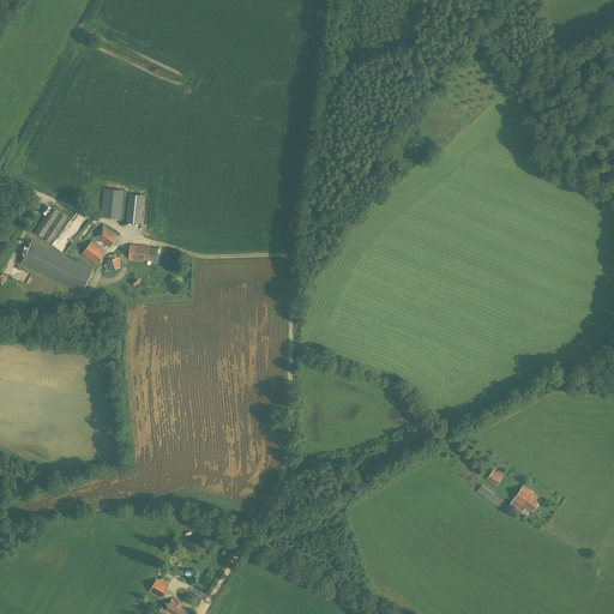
[(122,196),(126,196),(126,193),(122,193),(122,191),(104,188),(101,217),(120,218),(122,196)]
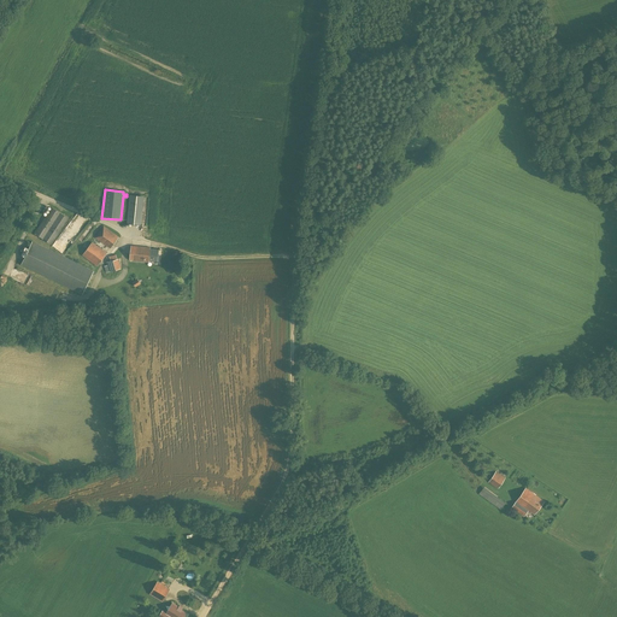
[(144,197),(129,195),(127,224),(141,224),(144,197)]
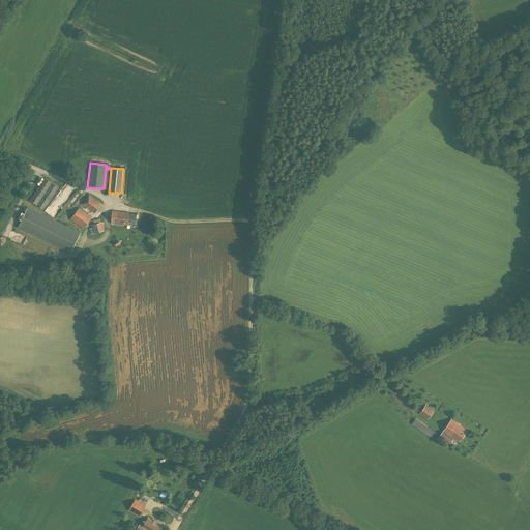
[(43,178),(29,201),(43,210),(58,188),(43,178)]
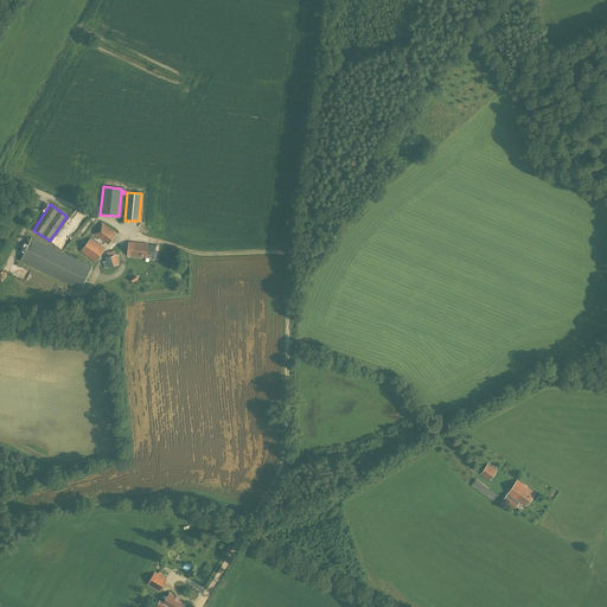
[(94,234),(108,244),(116,234),(102,223),(94,234)]
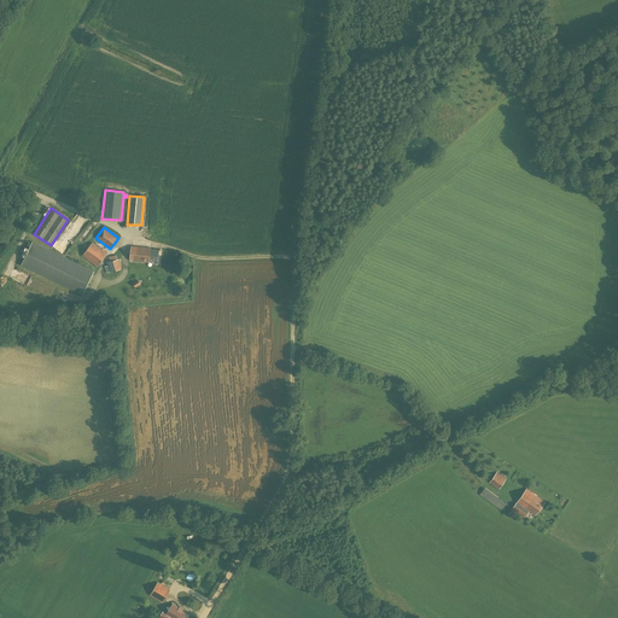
[(82,256),(98,267),(108,254),(92,242),(82,256)]
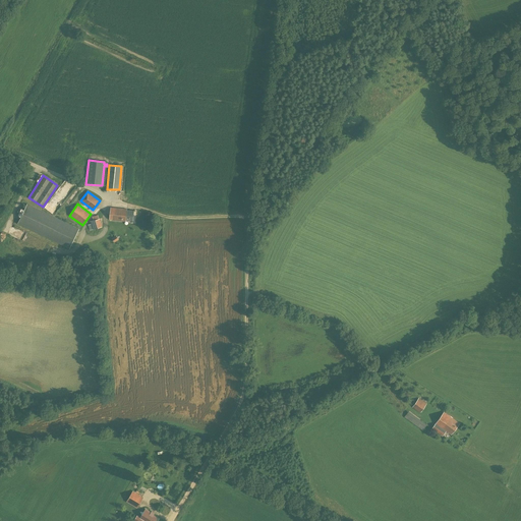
[(18,224),(25,227),(69,248),(77,232),(78,229),(27,205),(25,208),(18,224)]
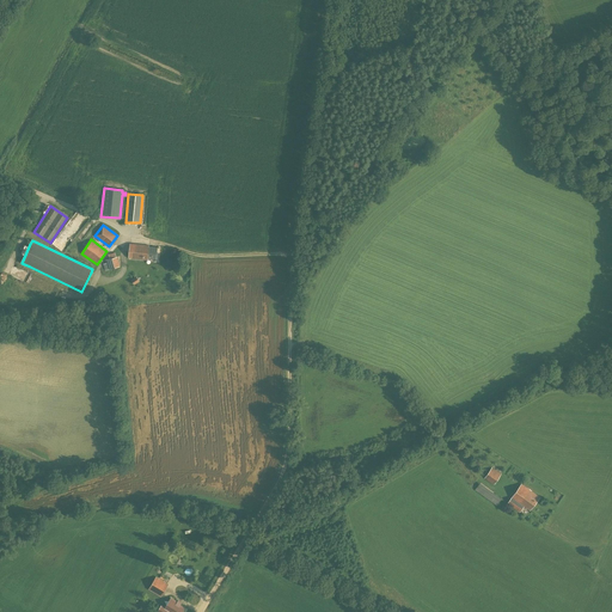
[(157,259),(157,248),(148,248),(150,245),(130,244),(129,257),(147,259),(147,258),(157,259)]
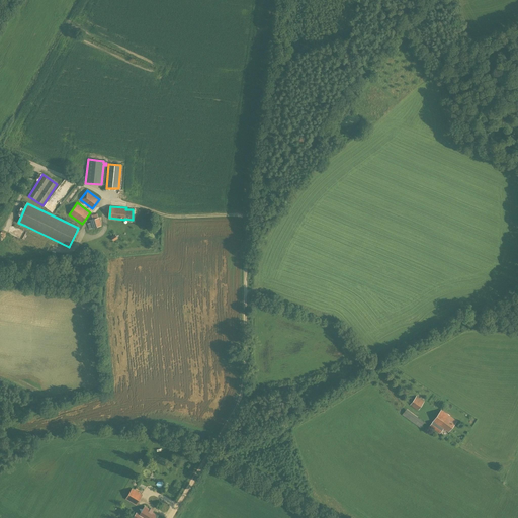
[(91,220),(93,228),(101,226),(99,218),(91,220)]
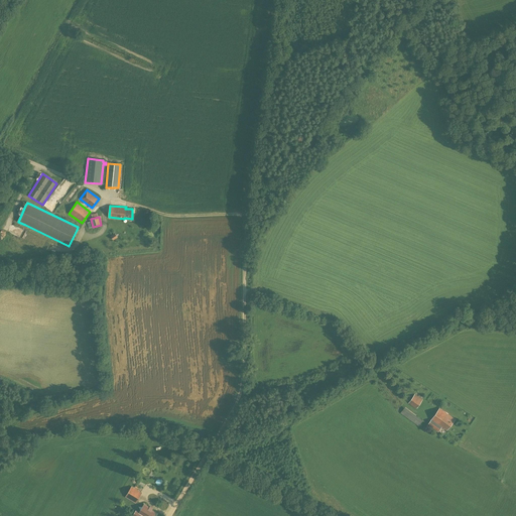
[(50,240),(11,227),(8,233),(19,237),(18,239),(47,249),(50,240)]
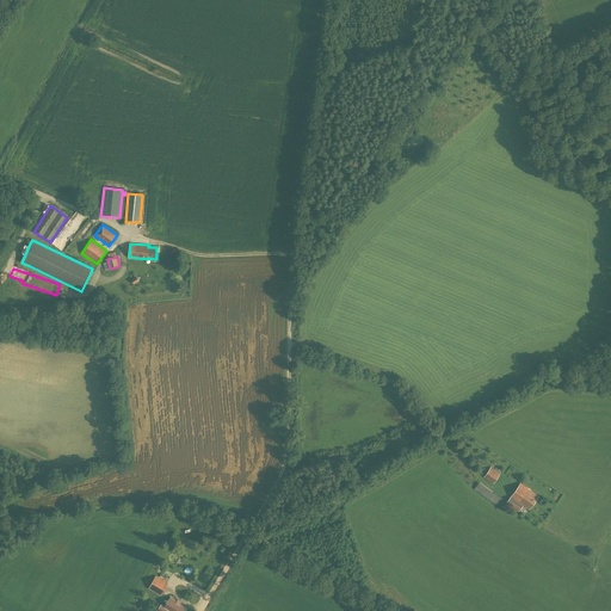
[(491,468),(483,477),(493,485),(500,473),(491,468)]
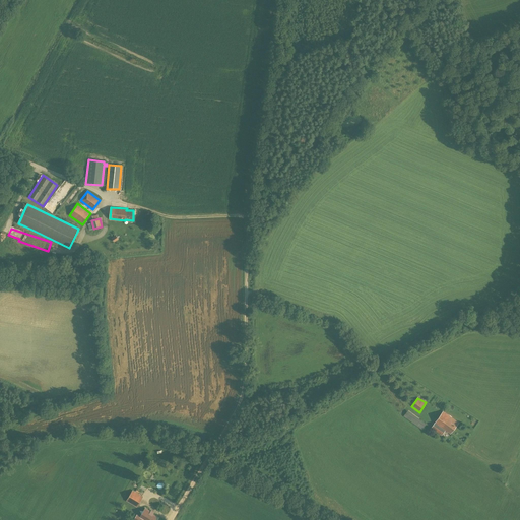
[(407,411),(403,416),(421,430),(426,424),(407,411)]
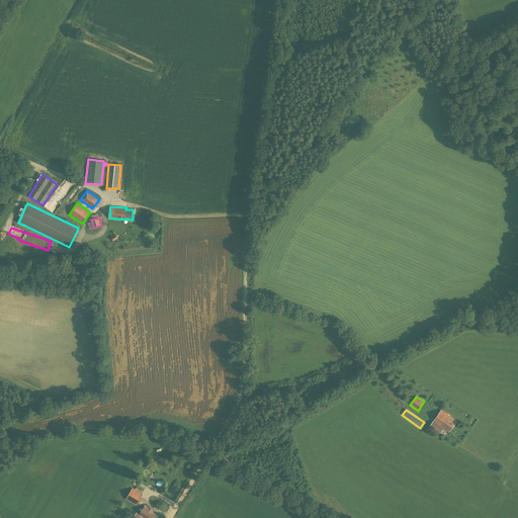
[(456,422),(442,410),(429,426),(439,434),(444,428),(448,431),(456,422)]
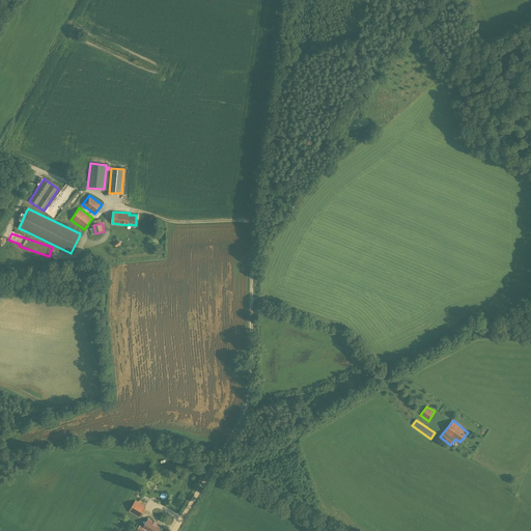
[(129,511),(140,518),(146,506),(136,500),(129,511)]
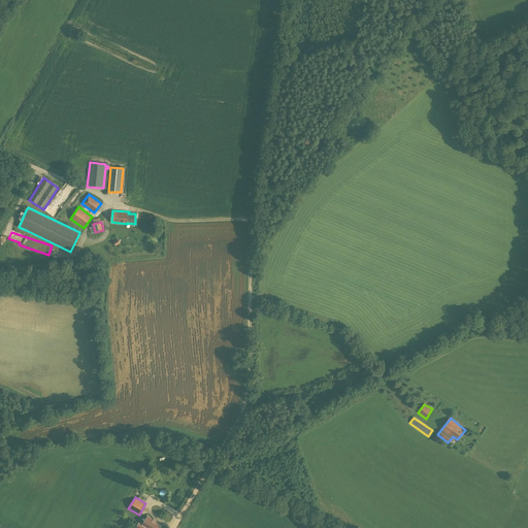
[(156,521),(147,516),(142,525),(147,527),(157,527),(159,525),(155,522),(156,521)]
